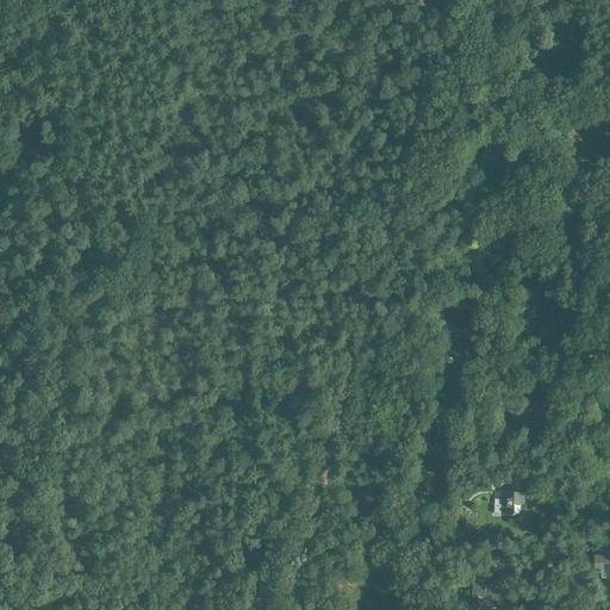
[(480,160),(497,174),(505,165),(489,150),(480,160)]
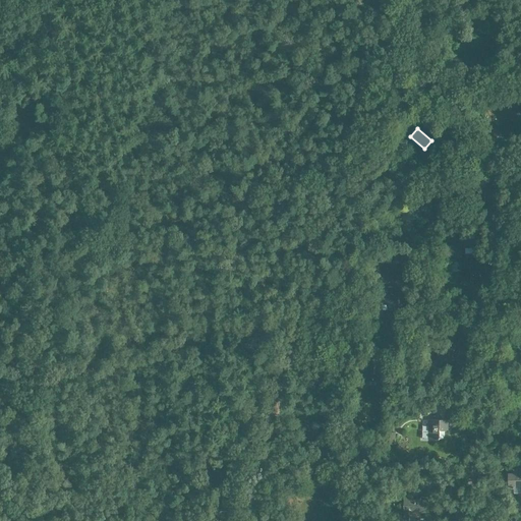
[(482,197),(500,199),(501,186),(496,185),(496,190),(482,189),(482,197)]
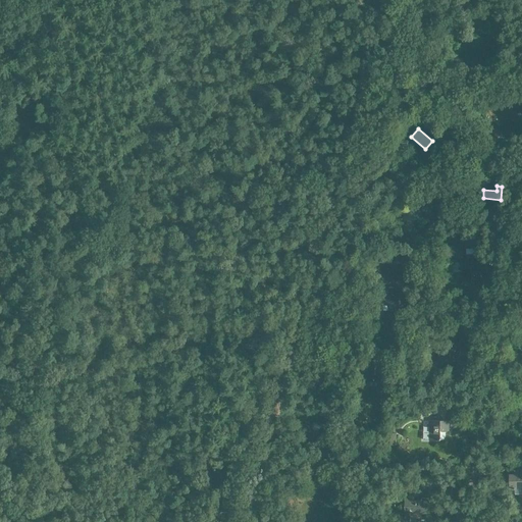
[(404,217),(422,218),(423,206),(417,206),(417,210),(405,209),(404,217)]
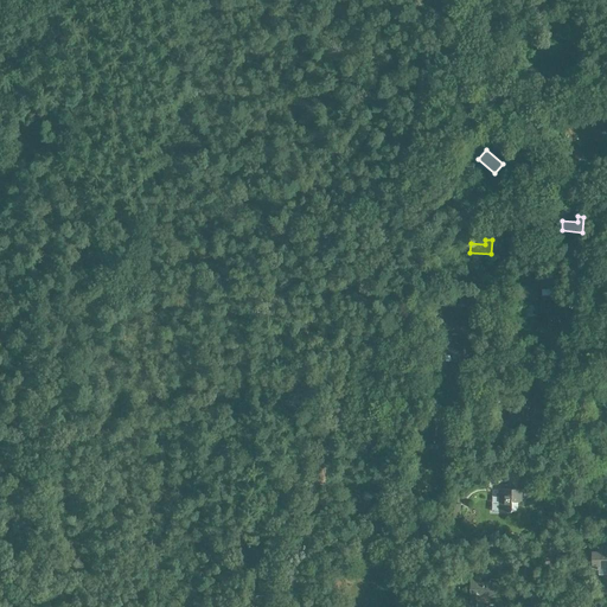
[(538,323),(558,321),(558,306),(551,306),(553,312),(537,313),(538,323)]
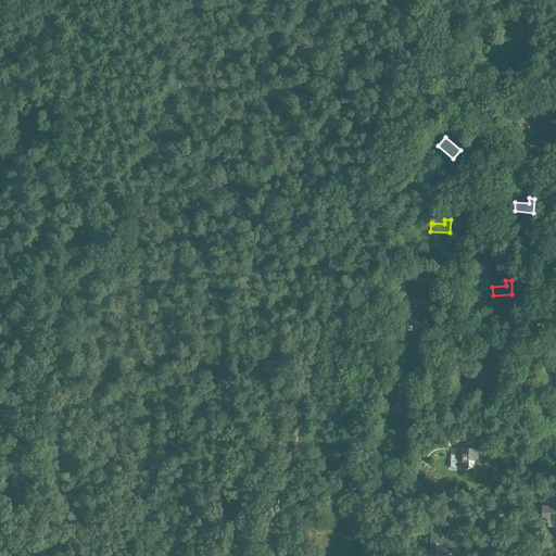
[(406,324),(426,324),(426,310),(420,310),(420,314),(406,314),(406,324)]
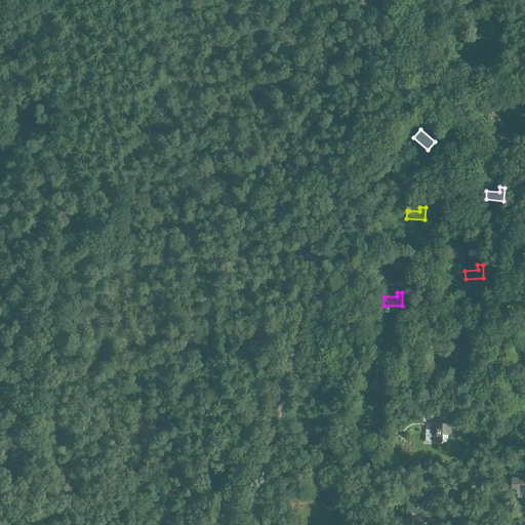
[(434,429),(433,436),(434,436),(434,443),(443,443),(444,434),(451,434),(451,423),(435,423),(435,429),(434,429)]
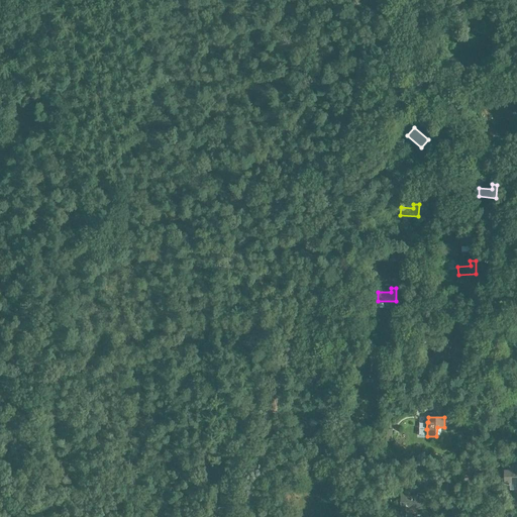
[(325,483),(328,471),(324,470),(325,462),(317,460),(312,480),(325,483)]
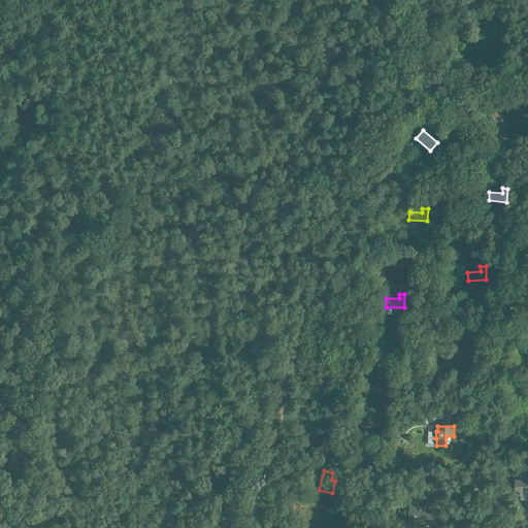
[(523,481),(517,481),(517,495),(527,494),(527,474),(523,474),(523,481)]
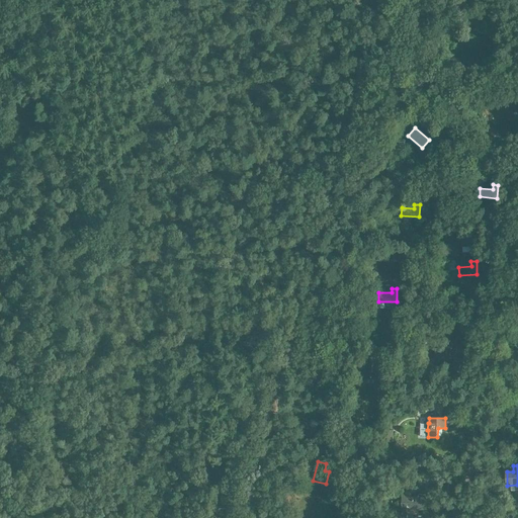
[(425,510),(426,498),(403,497),(402,515),(403,515),(403,517),(411,517),(412,509),(418,509),(418,510),(425,510)]
